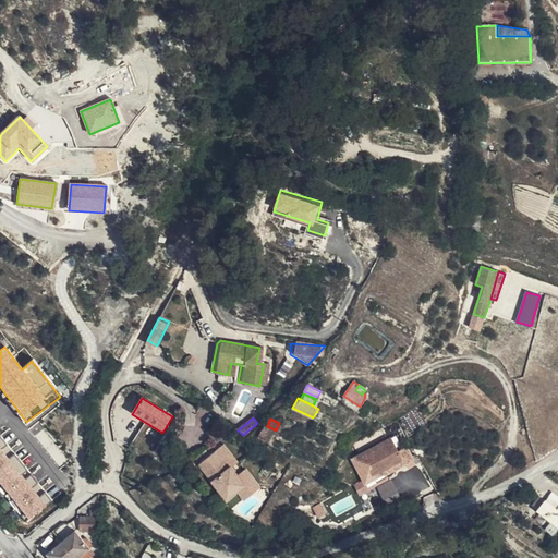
[(269,441),(276,431),(267,426),(264,425),(258,436),(269,441)]
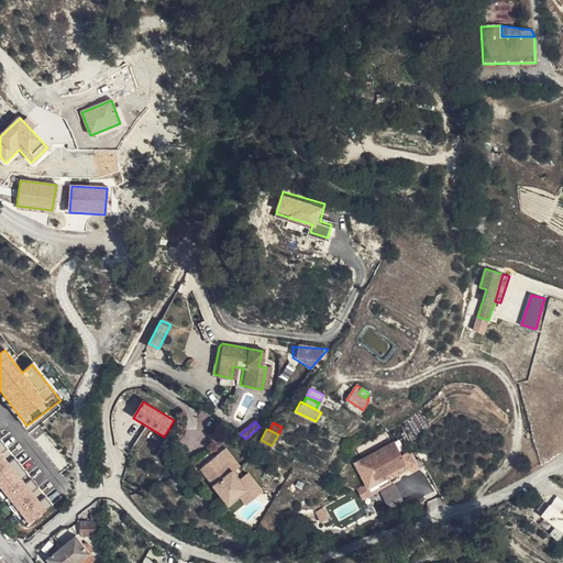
[(386,473),(406,462),(394,440),(355,462),(373,492),(392,481),(389,477),(386,473)]
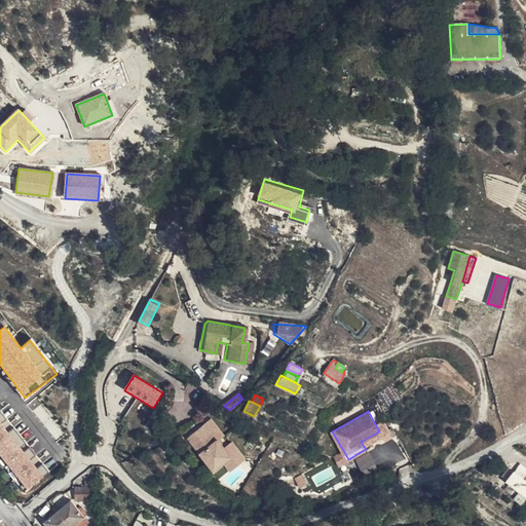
[(49,472),(0,412),(0,454),(28,490),(49,472)]
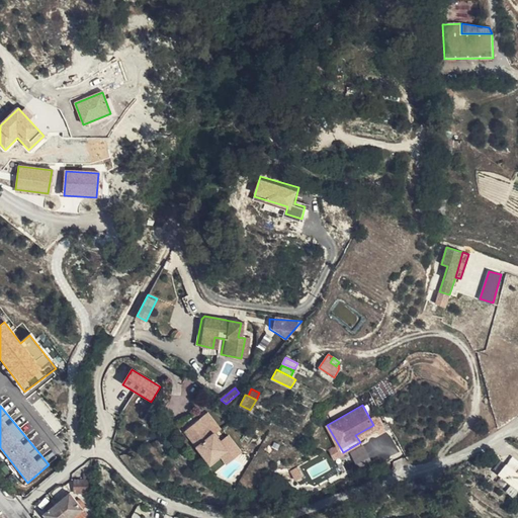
[(204,413),(198,417),(205,427),(211,423),(204,413)]
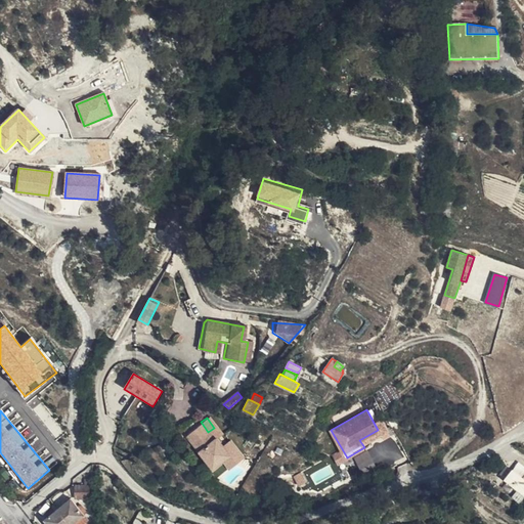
[(177,440),(187,453),(202,438),(208,432),(201,422),(177,440)]
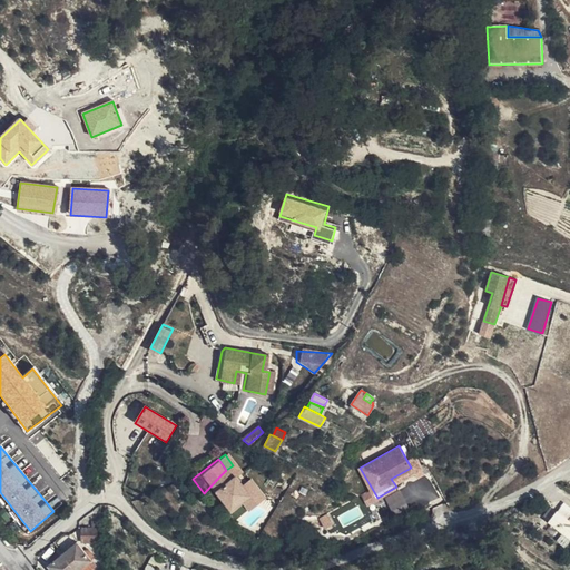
[(233,465),(226,470),(232,478),(233,475),(238,472),(233,465)]
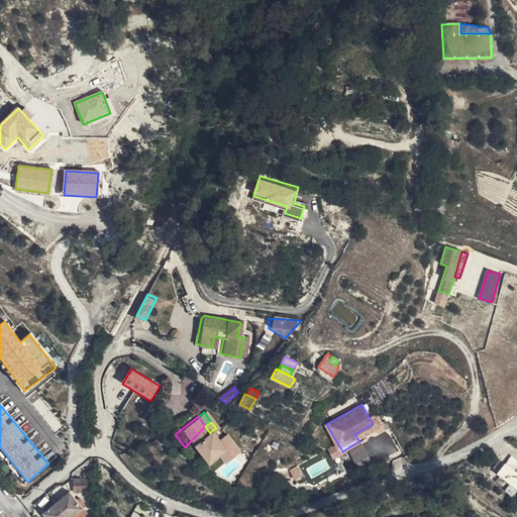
[(376,428),(373,424),(354,434),(357,438),(376,428)]
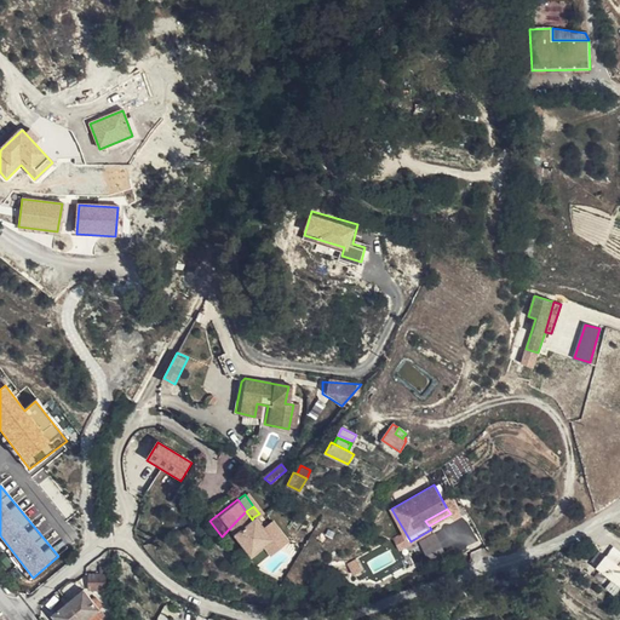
[(246,511),(239,518),(247,528),(256,520),(253,517),(252,520),(246,511)]
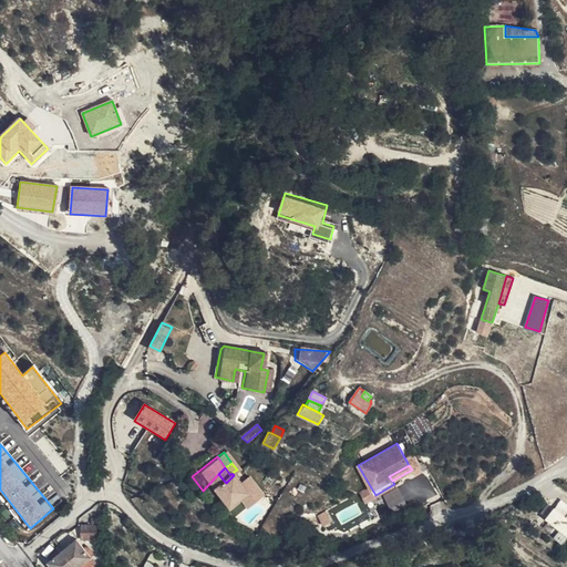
[(218,474),(203,491),(218,512),(238,497),(233,491),(226,483),(218,474)]
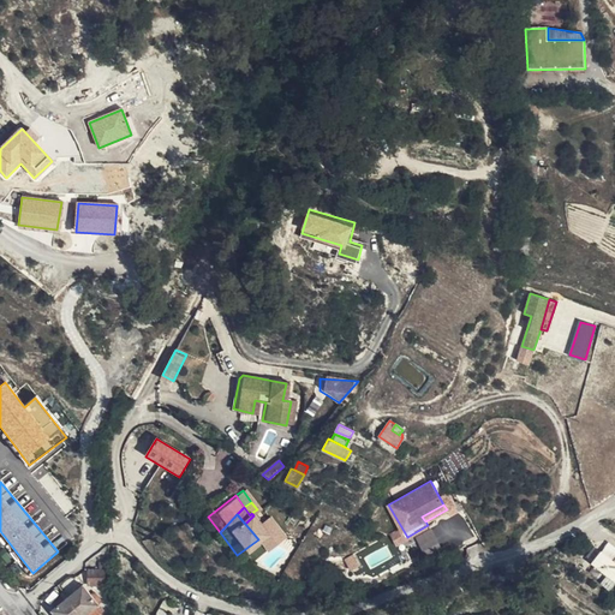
[(245,524),(252,532),(261,524),(258,521),(254,515),(245,524)]
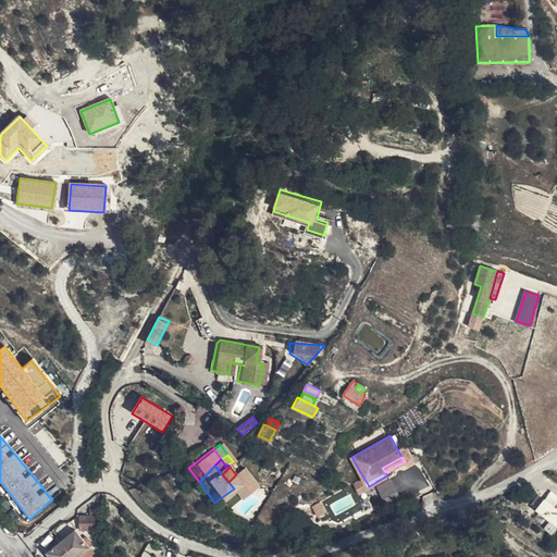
[(236,474),(243,483),(249,477),(243,468),(236,474)]
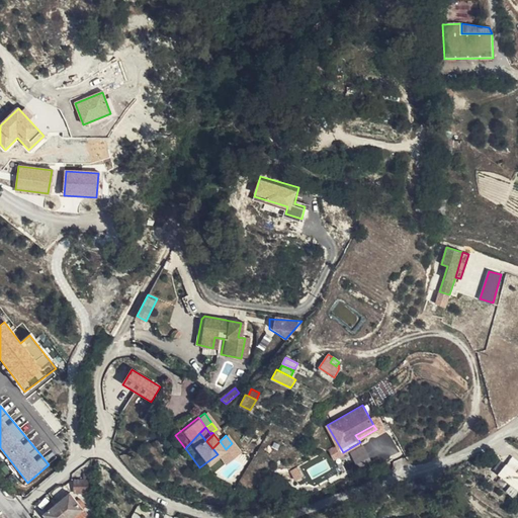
[(212,448),(218,454),(226,449),(220,441),(212,448)]
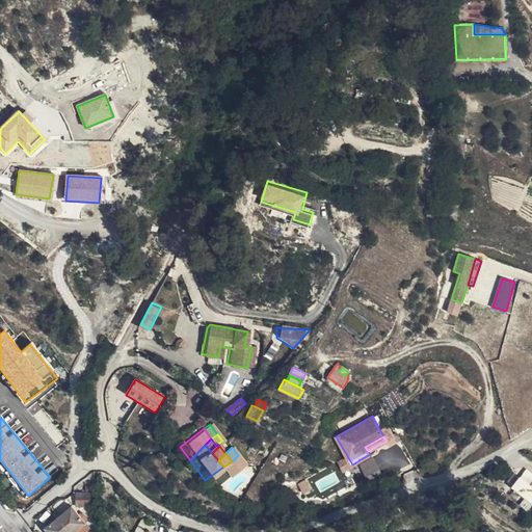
[(232,461),(223,467),(225,469),(239,456),(238,455),(232,461)]
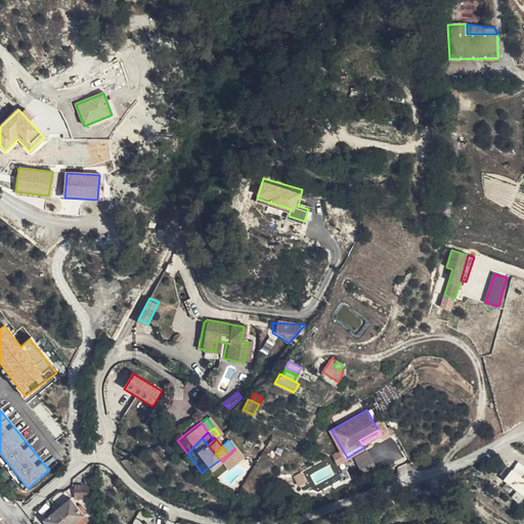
[(355,455),(360,468),(375,462),(369,448),(355,455)]
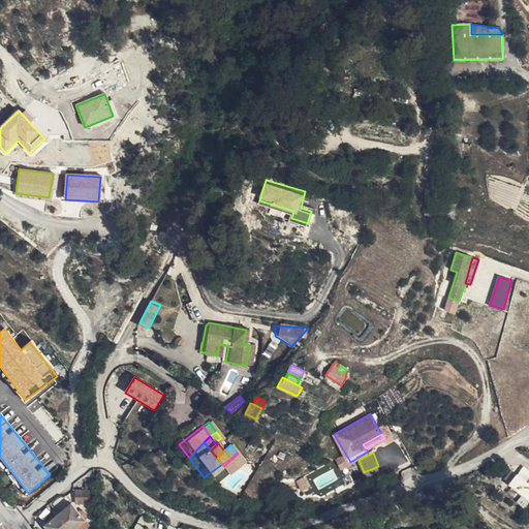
[(238,454),(224,466),(228,471),(243,460),(238,454)]
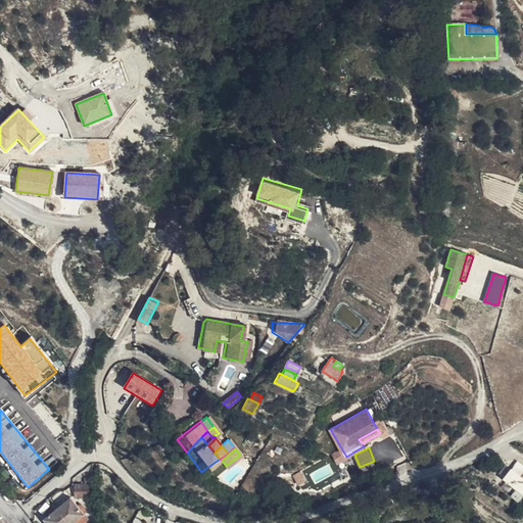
[(94,469),(93,462),(91,463),(73,478),(77,484),(85,477),(85,478),(91,478),(91,472),(94,469)]
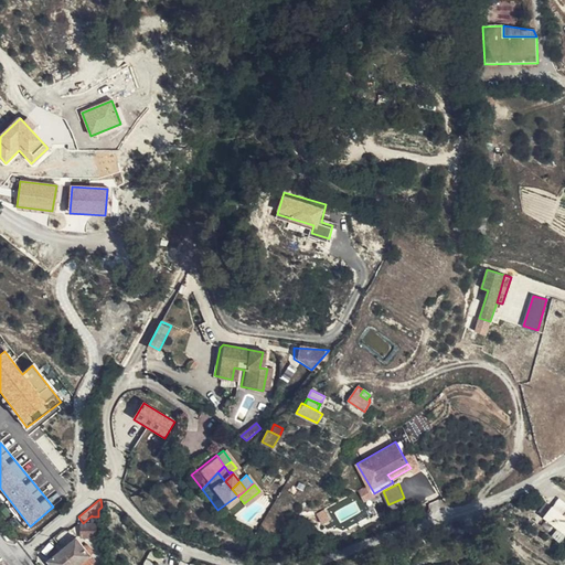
[(553,507),(552,507),(545,516),(564,532),(564,512),(564,515),(553,507)]
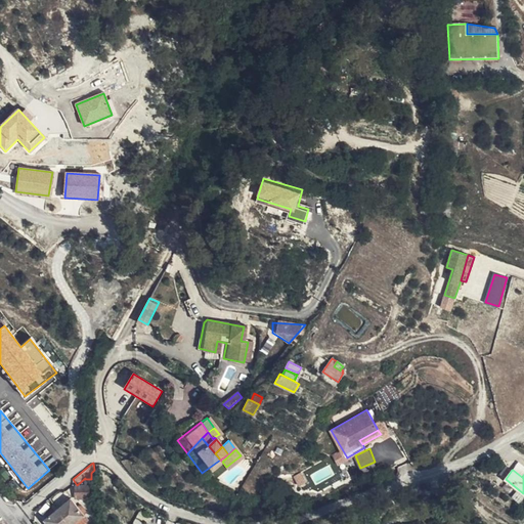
[(305,482),(301,473),(294,477),(299,486),(305,482)]
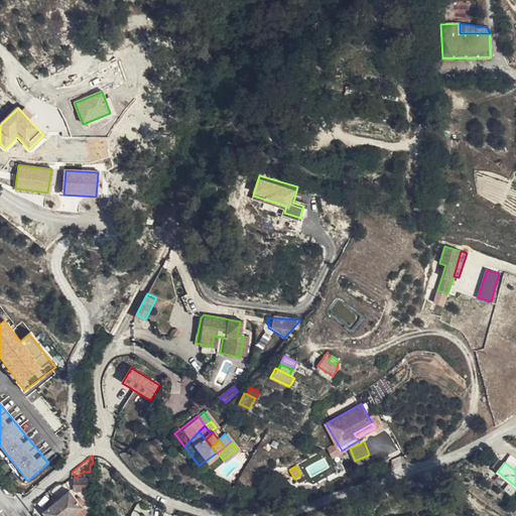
[(89,492),(90,472),(84,472),(84,478),(76,478),(75,492),(89,492)]
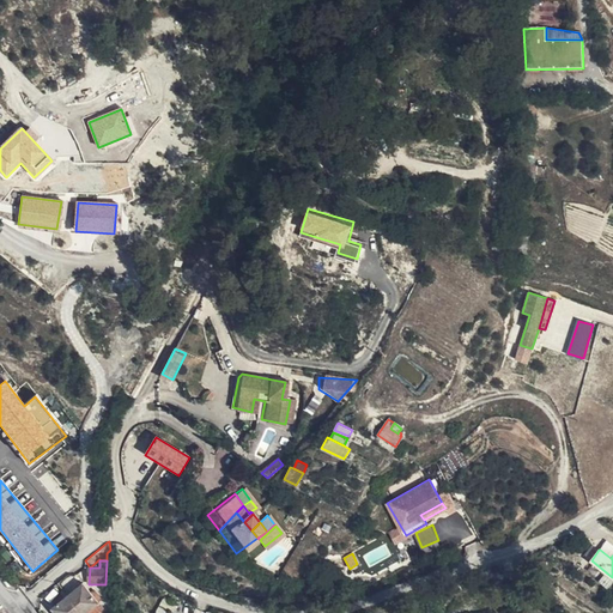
[(85,612),(99,601),(92,593),(83,582),(66,598),(60,602),(52,608),(55,612),(85,612)]
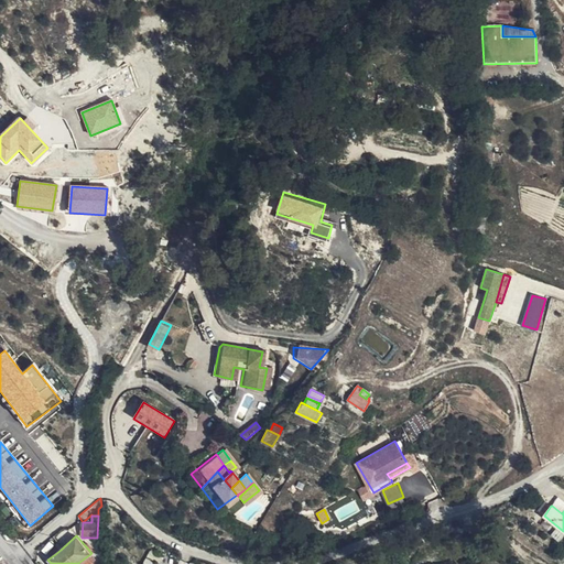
[(159,563),(162,557),(150,551),(147,557),(159,563)]
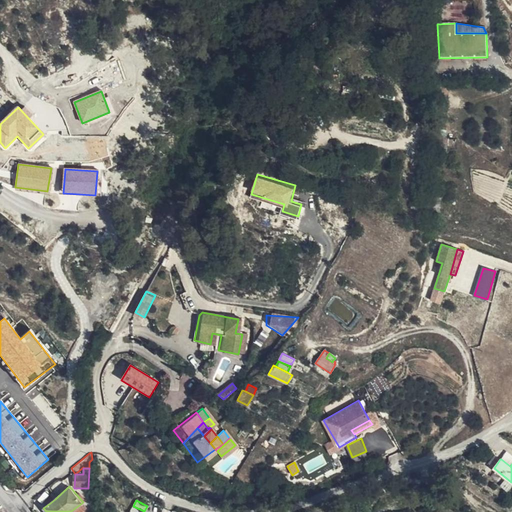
[(81,511),(87,507),(83,502),(71,511),(81,511)]
